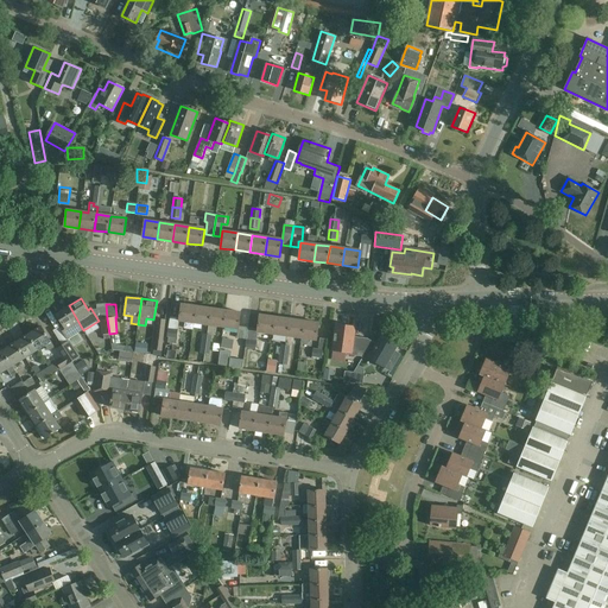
[(179,318),(179,321),(194,323),(196,306),(182,304),(179,318)]
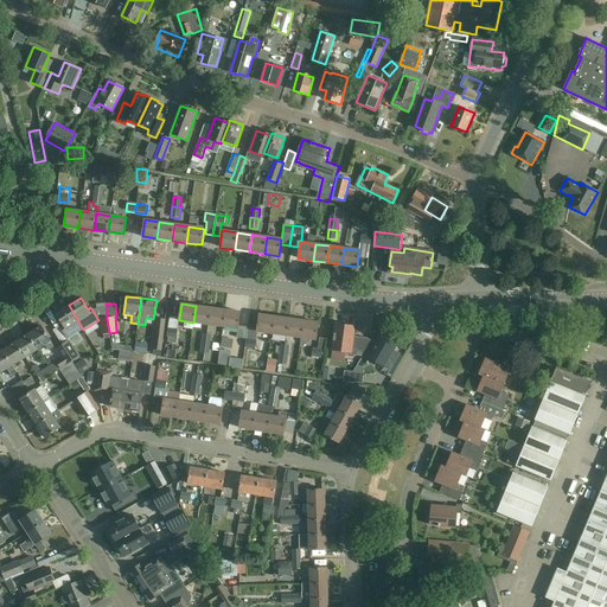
[(83,330),(69,305),(56,313),(63,325),(59,326),(68,339),(83,330)]
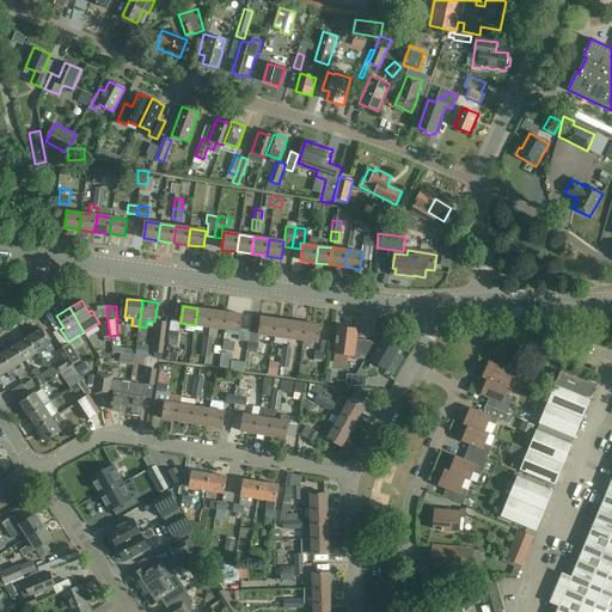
[(195,325),(210,328),(213,311),(197,308),(195,325)]
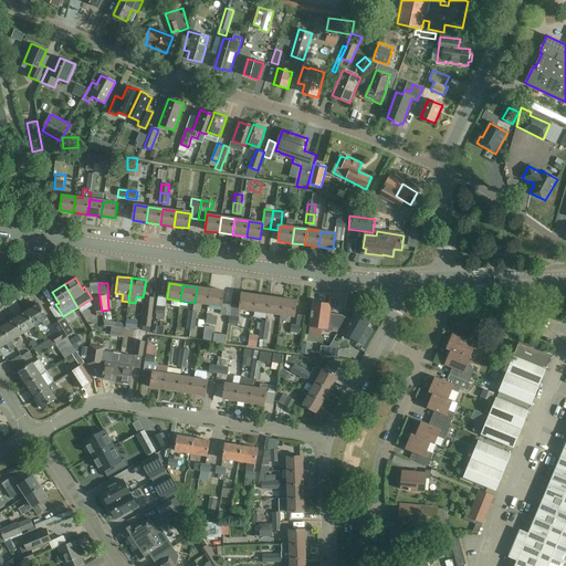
[(195,303),(208,304),(210,289),(197,287),(195,303)]
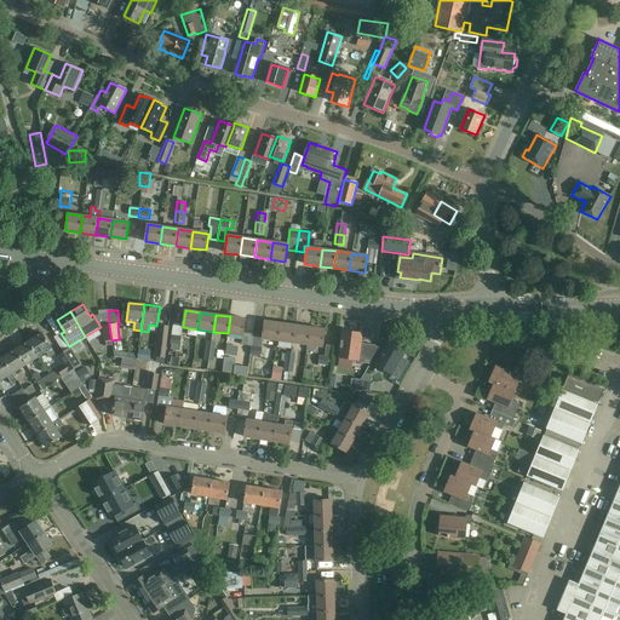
[(242,336),(244,333),(245,319),(230,316),(228,333),(242,336)]
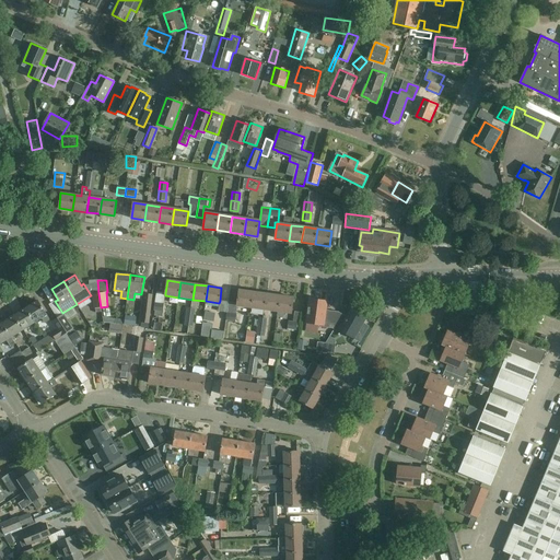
[(237,303),(236,305),(251,307),(253,292),(238,290),(237,303)]
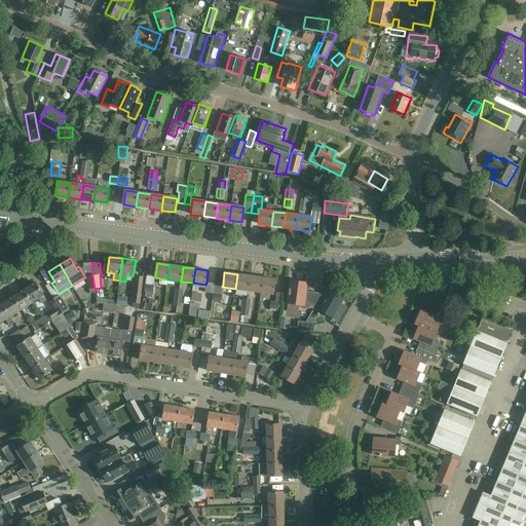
[(145,285),(154,286),(155,277),(155,275),(147,274),(145,285)]
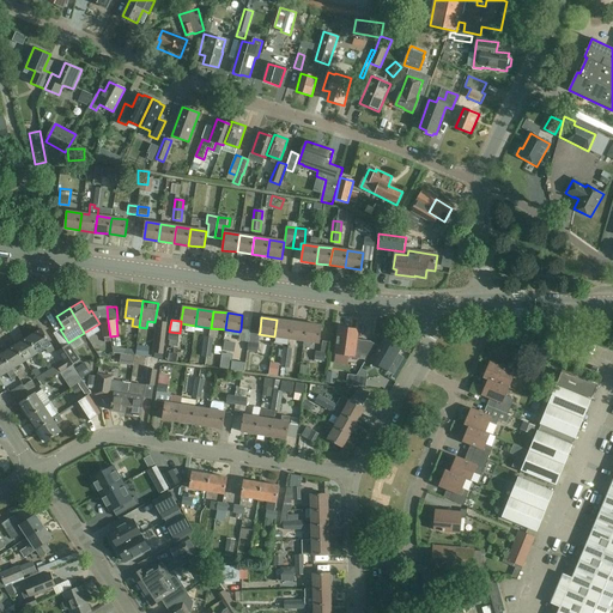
[(274,337),(289,339),(291,322),(277,320),(274,337)]
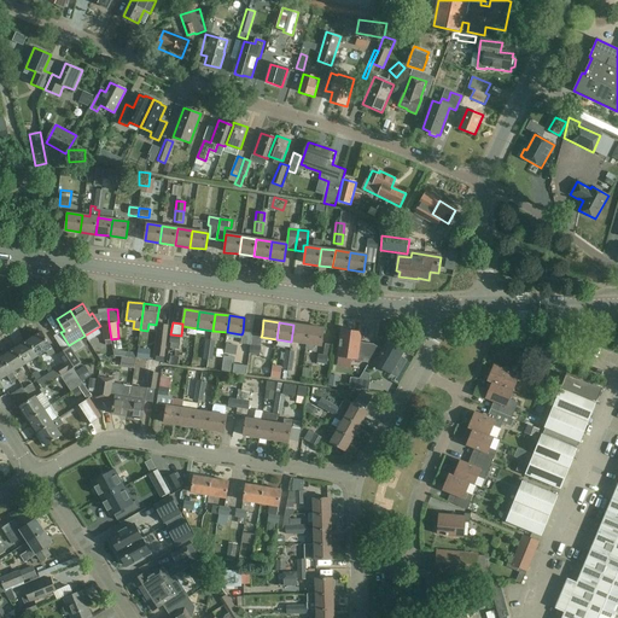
[(111,339),(109,324),(101,325),(104,340),(105,340),(105,345),(112,345),(111,339)]
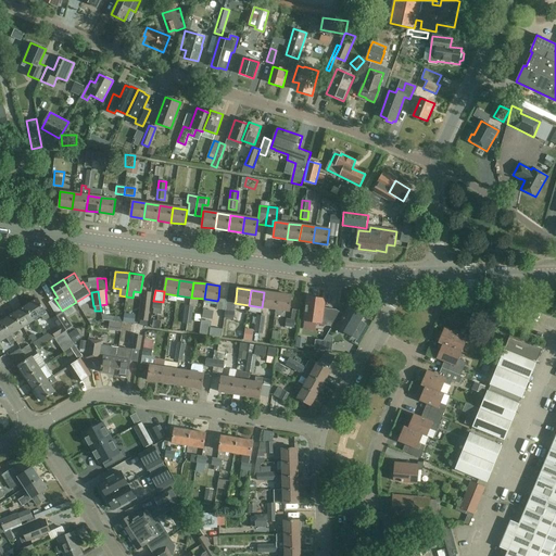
[(147,326),(151,292),(144,292),(140,325),(140,327),(143,328),(143,326),(147,326)]
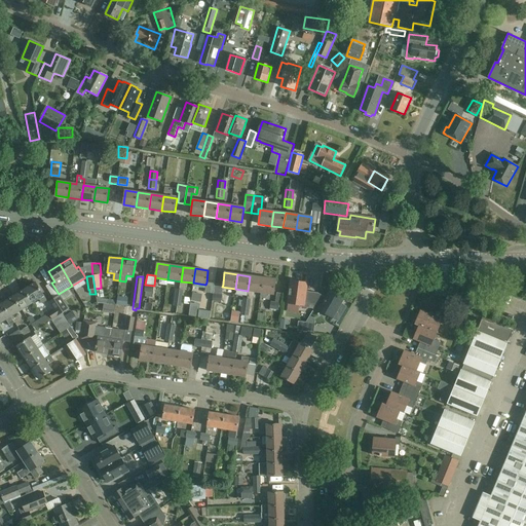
[(248,291),(261,293),(263,277),(250,276),(248,291)]
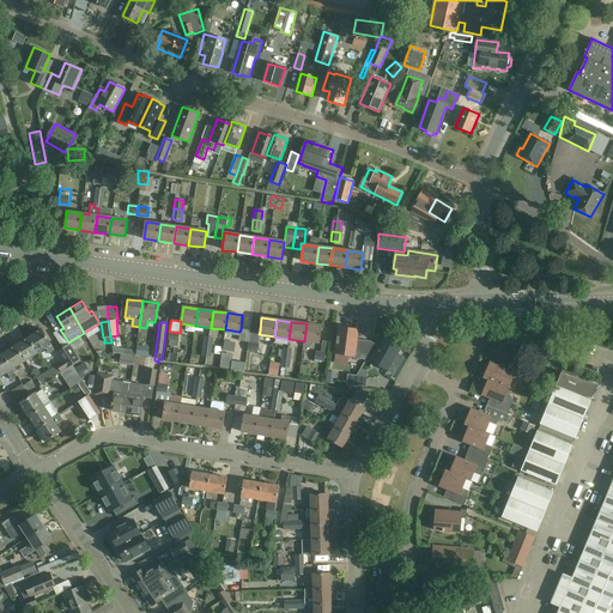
[(307,323),(304,341),(303,346),(310,347),(311,341),(319,343),(321,326),(307,323)]
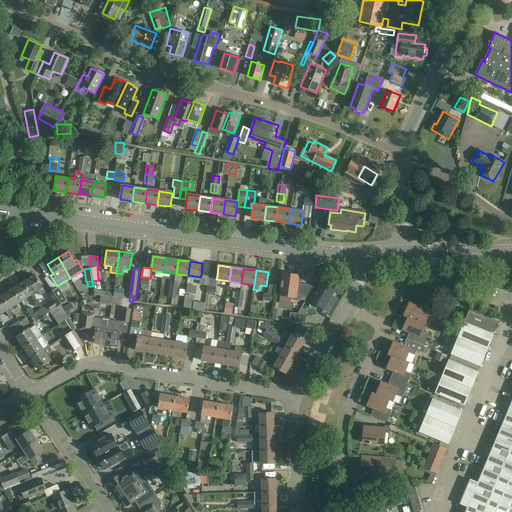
[(305,301),(313,287),(309,285),(298,283),(299,275),(283,273),(280,295),(291,296),(291,298),(304,300),(305,301)]
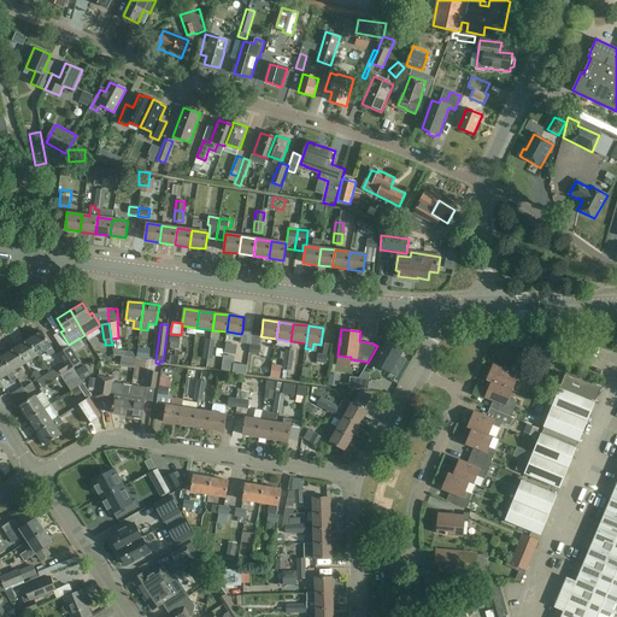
[(28,340),(39,356),(46,351),(48,356),(54,351),(52,347),(41,331),(28,340)]
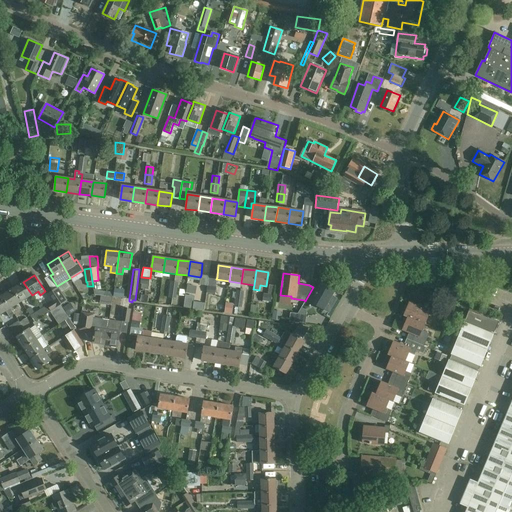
[(215,288),(216,279),(217,277),(209,276),(207,287),(215,288)]
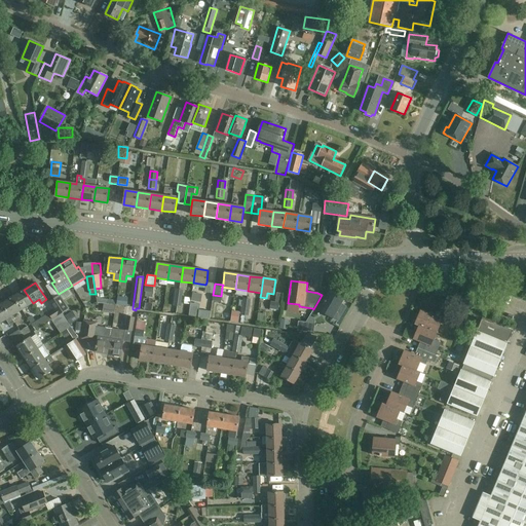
[(152,298),(154,286),(145,285),(145,292),(146,292),(145,297),(152,298)]
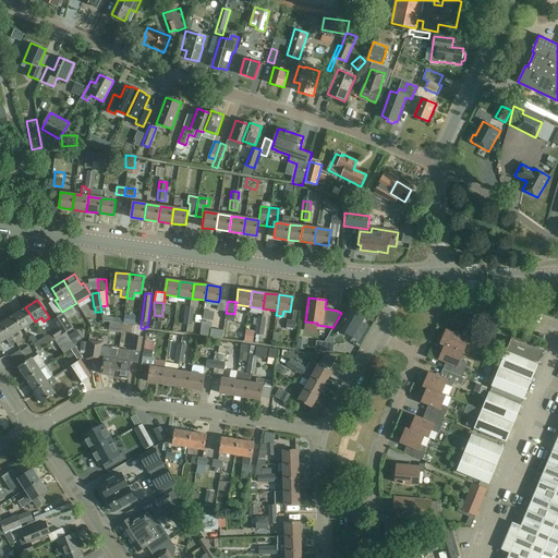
[(186,306),(185,316),(193,317),(194,307),(186,306)]
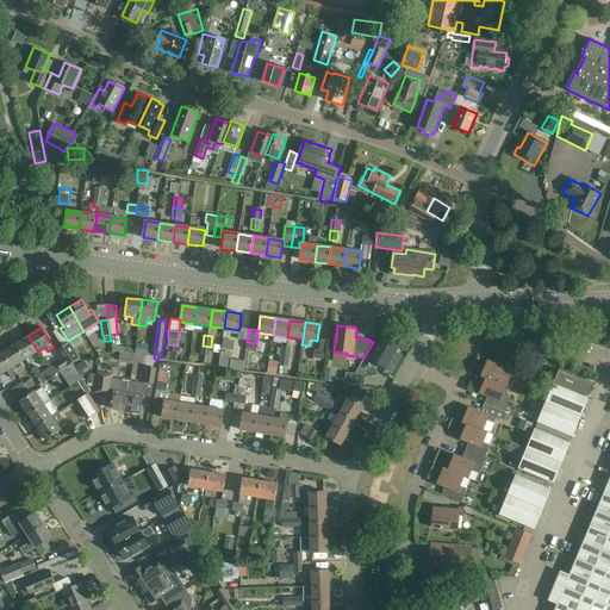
[(14,344),(25,360),(38,352),(27,336),(14,344)]
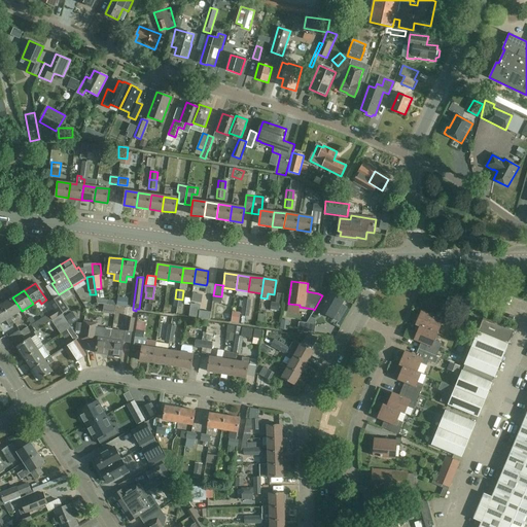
[(326,297),(322,295),(314,310),(322,314),(323,313),(332,318),(344,299),(330,290),(326,297)]
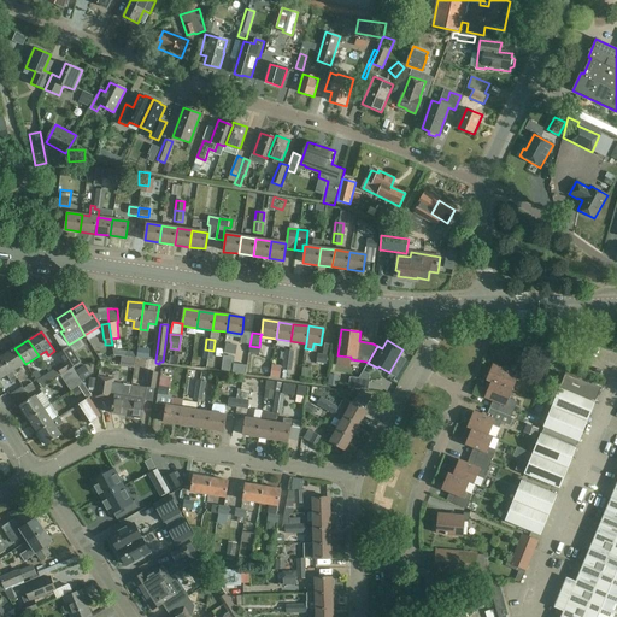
[(612,354),(615,347),(592,340),(589,346),(612,354)]
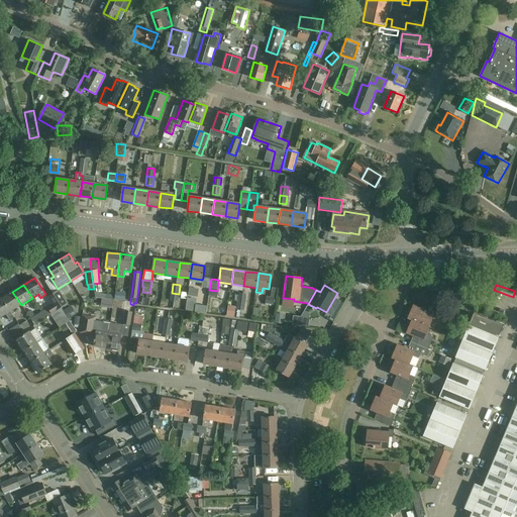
[(199,289),(189,288),(188,296),(197,297),(199,289)]
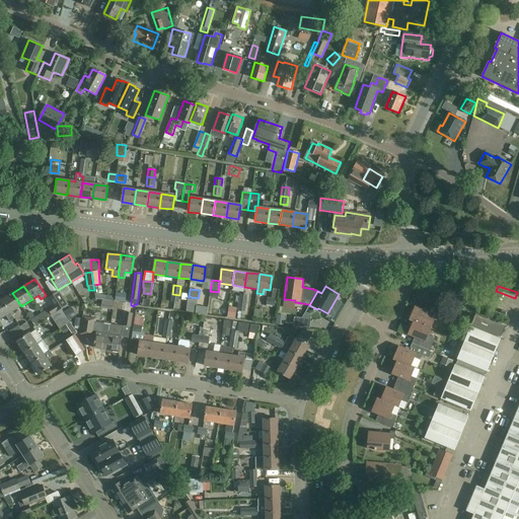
[(52,295),(61,309),(63,312),(68,309),(66,306),(69,305),(60,291),(52,295)]
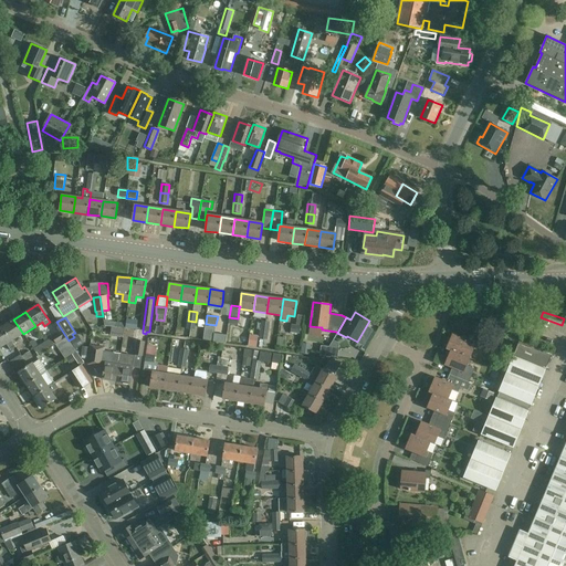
[(13,320),(2,326),(12,341),(23,334),(13,320)]
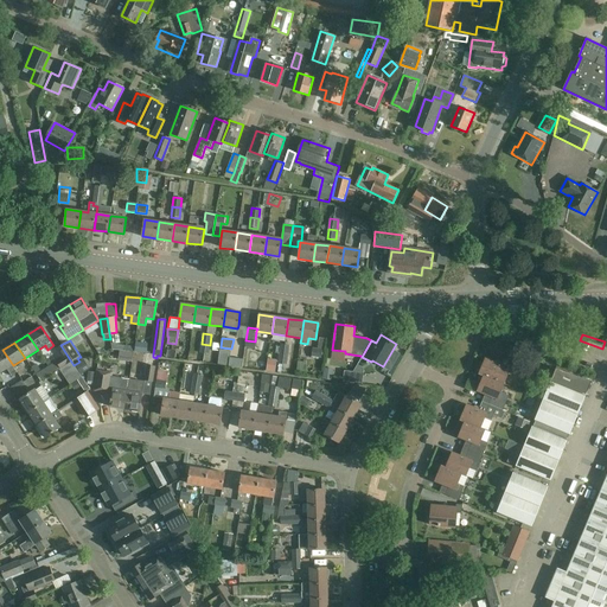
[(210,345),(202,344),(200,353),(209,355),(210,345)]
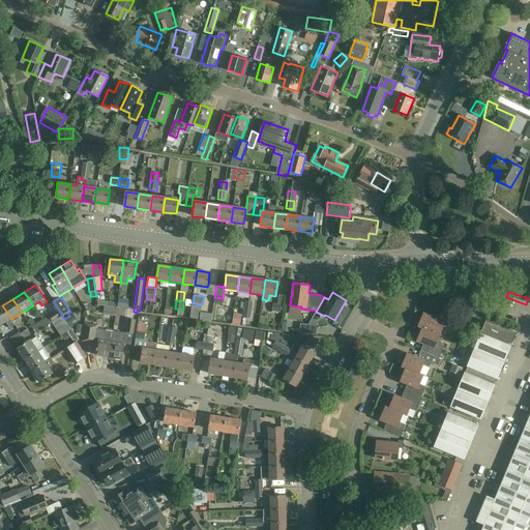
[(244,310),(252,311),(253,301),(245,300),(244,310)]
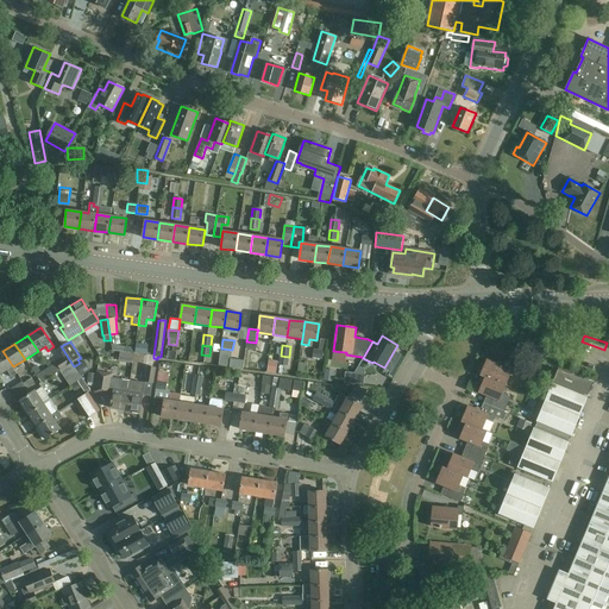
[(61,359),(49,368),(54,375),(61,370),(71,363),(61,346),(55,351),(61,359)]
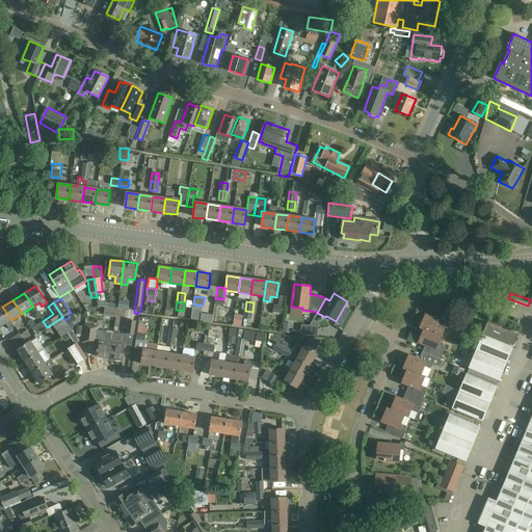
[(0,327),(11,320),(2,307),(0,308),(0,327)]
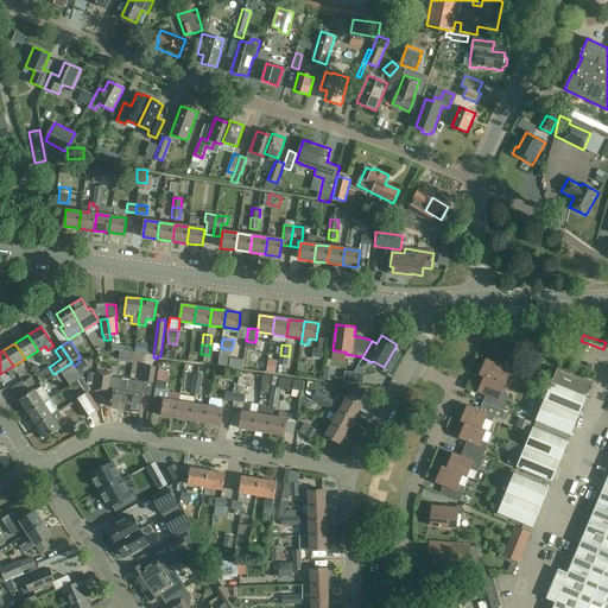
[(287,366),(289,356),(280,355),(279,365),(287,366)]
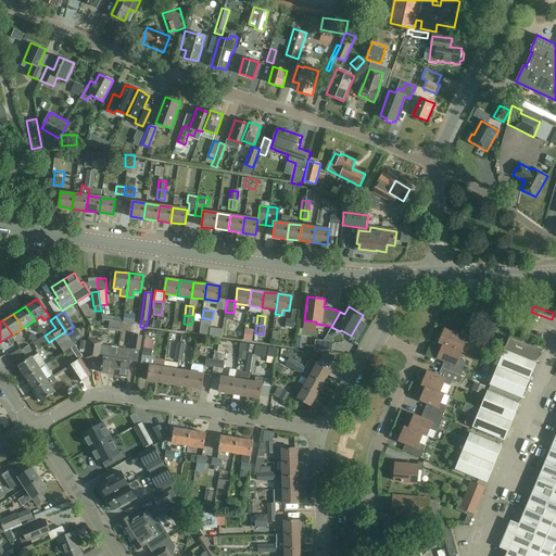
[(222,337),(223,329),(211,327),(210,335),(222,337)]
